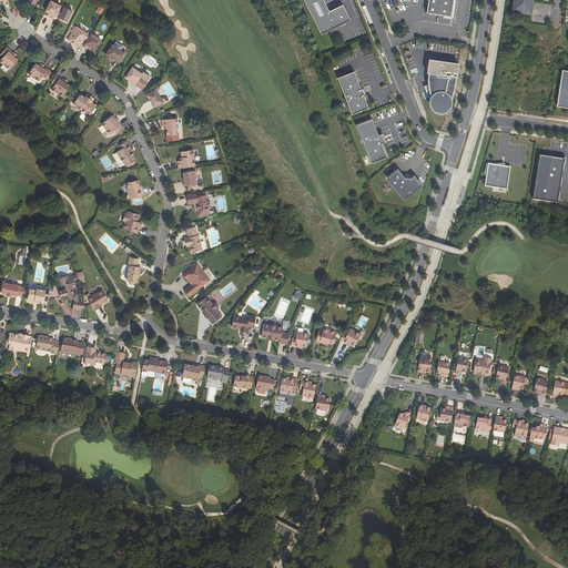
[(323,0),(304,0),(322,34),(351,20),(343,4),(330,11),(323,0)]
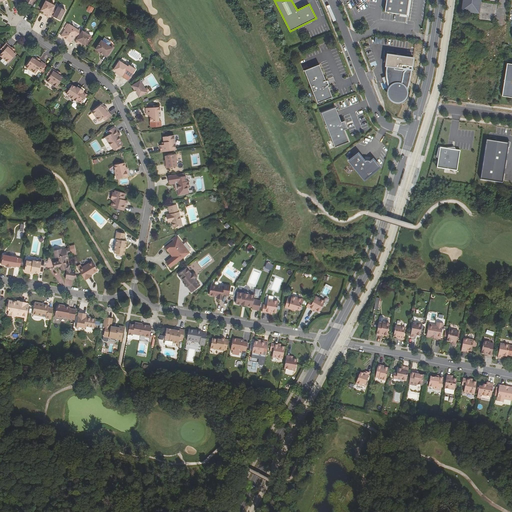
[(385,0),(384,12),(406,16),(408,0),(385,0)]
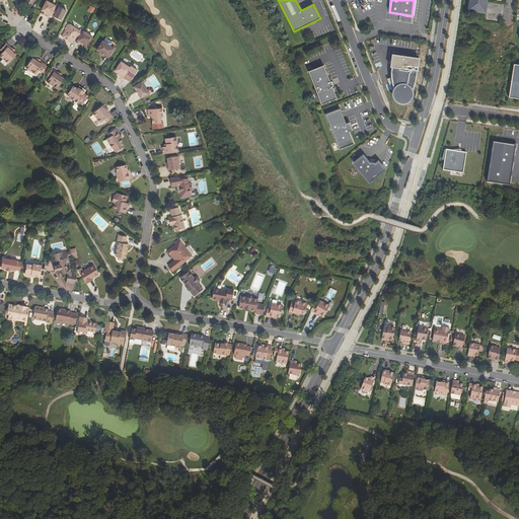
[(486,0),(469,0),(468,9),(485,11),(486,0)]
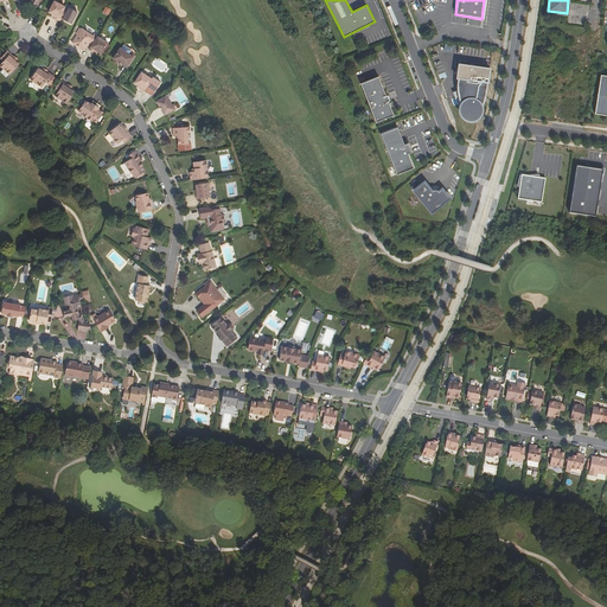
[(65,7),(55,1),(49,12),(52,14),(55,16),(55,17),(53,19),(57,20),(59,18),(68,23),(68,20),(70,21),(69,23),(71,24),(77,12),(68,7),(66,11),(64,10),(65,7)]
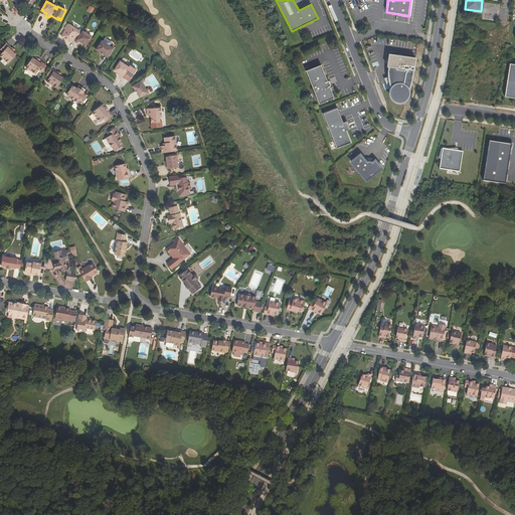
[(78,31),(69,25),(61,37),(70,43),(73,38),(72,37),(74,35),(75,36),(78,38),(75,42),(78,44),(80,42),(86,46),(92,37),(82,31),(79,29),(78,31)]
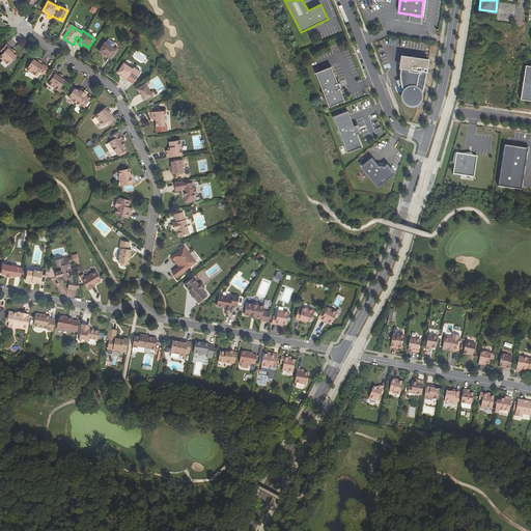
[(105,43),(100,52),(111,59),(118,49),(114,46),(113,48),(106,43),(105,43)]
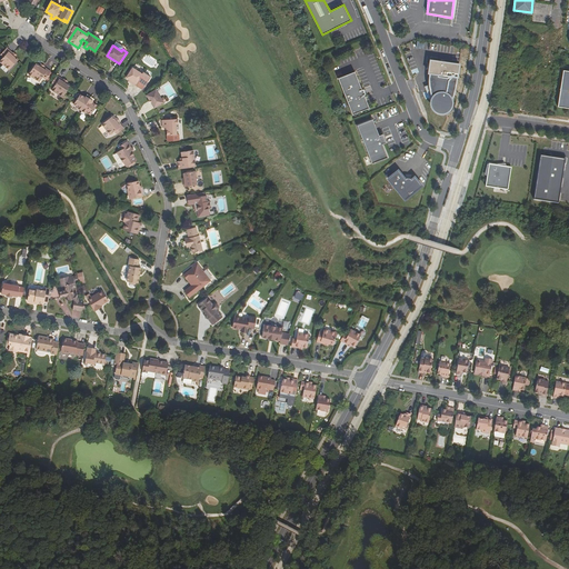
[(13,53),(7,48),(0,55),(3,58),(0,60),(0,61),(9,70),(18,60),(15,57),(12,55),(13,53)]
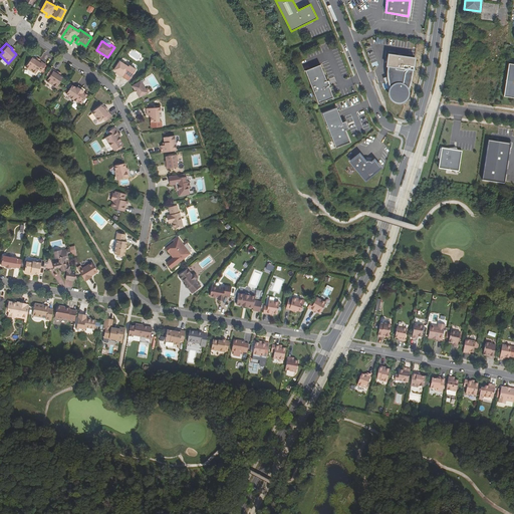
[(413,70),(415,58),(389,54),(387,66),(388,66),(388,73),(388,77),(389,83),(391,88),(393,88),(392,90),(392,92),(393,94),(394,95),(395,96),(396,97),(398,98),(399,98),(401,98),(402,97),(404,97),(405,95),(406,93),(406,92),(406,90),(409,90),(411,82),(412,76),(413,70)]
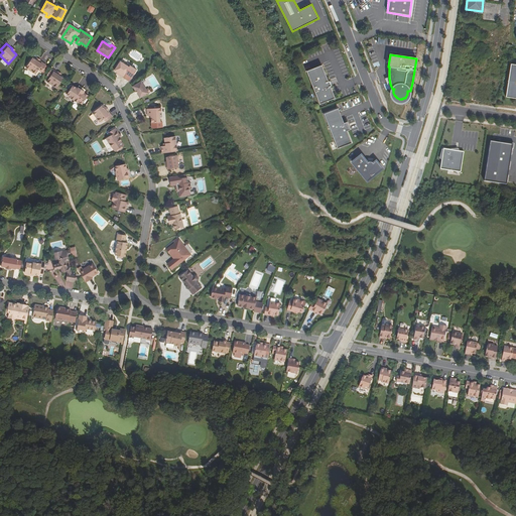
[(32,57),(25,68),(35,74),(38,70),(40,72),(45,65),(39,60),(38,61),(35,59),(32,57)]
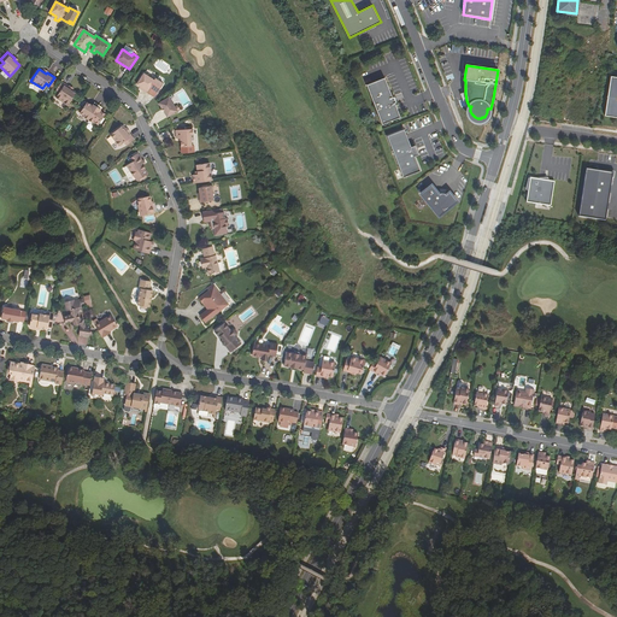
[(154,81),(145,74),(137,84),(141,87),(142,88),(142,89),(146,93),(147,92),(154,98),(164,84),(156,78),(154,81)]
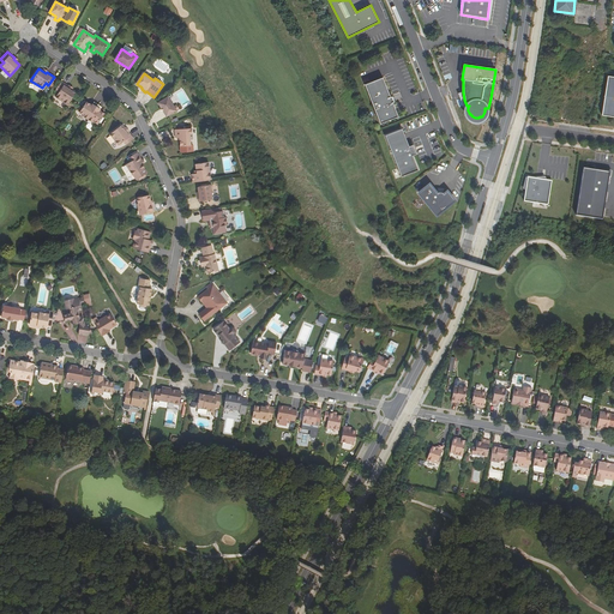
[(613,76),(608,76),(602,115),(613,116),(613,76)]
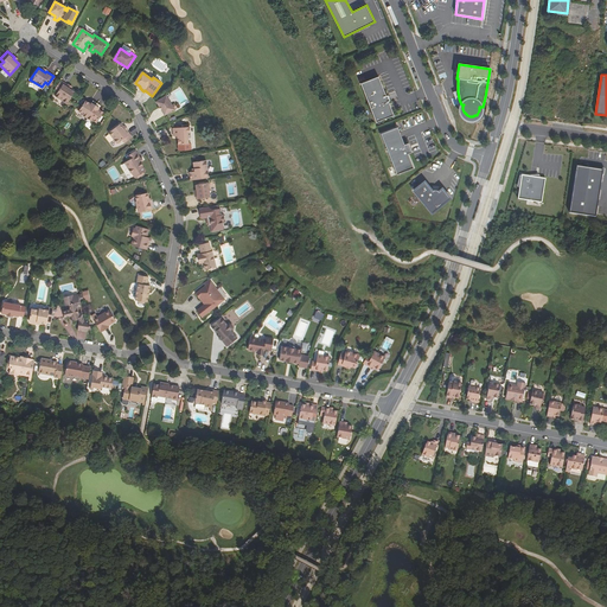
[(387,96),(378,76),(360,83),(376,122),(394,115),(389,101),(390,101),(388,95),(387,96)]
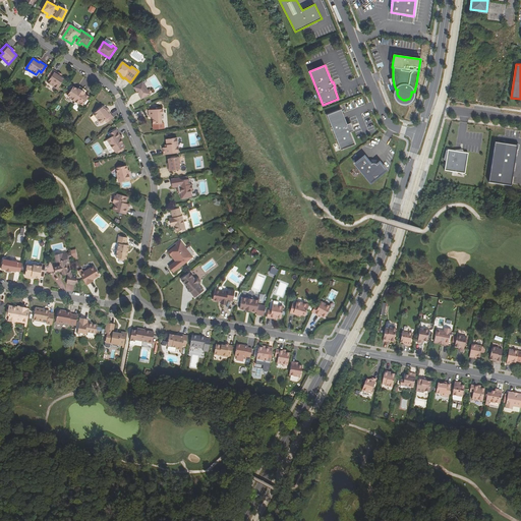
[(58,73),(52,69),(47,76),(50,78),(47,82),(57,89),(64,78),(61,76),(57,74),(58,73)]
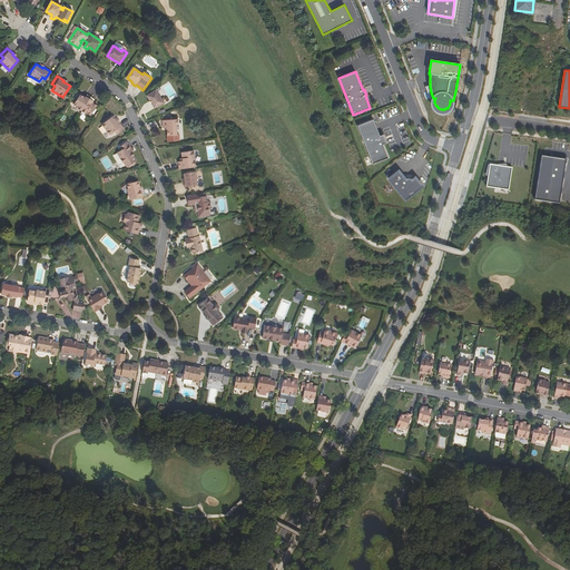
[(160,99),(156,90),(146,96),(154,109),(166,101),(164,98),(160,99)]
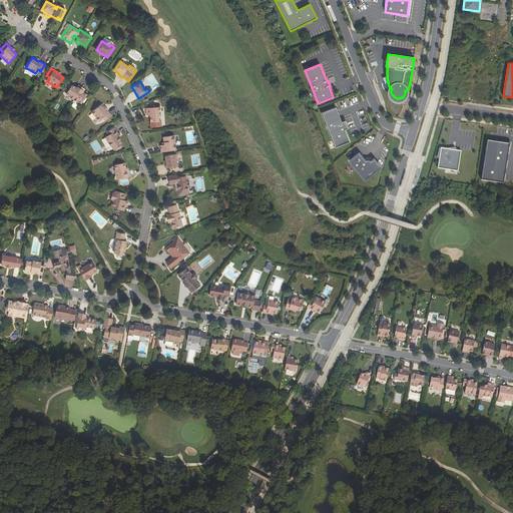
[(66,94),(68,96),(69,98),(73,100),(76,102),(78,102),(81,104),(87,95),(84,93),(83,94),(82,93),(85,89),(81,87),(78,85),(76,88),(74,88),(75,87),(72,85),(66,94)]
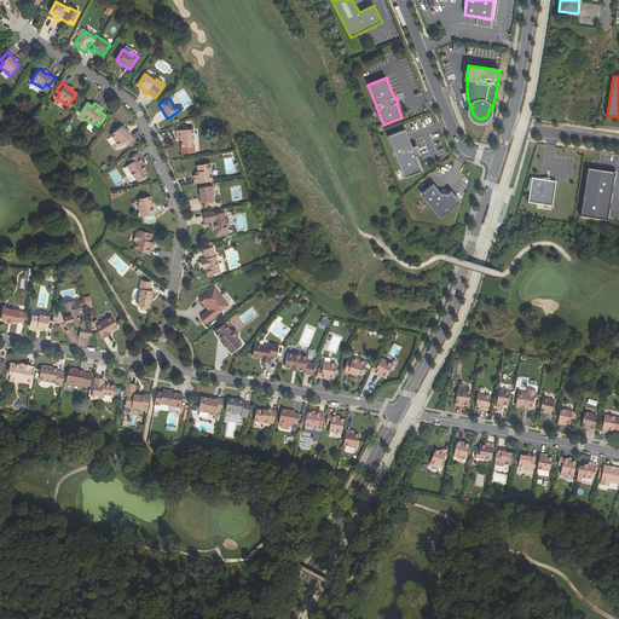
[(111,134),(120,146),(125,143),(127,145),(134,139),(128,132),(127,133),(125,131),(122,126),(111,134)]
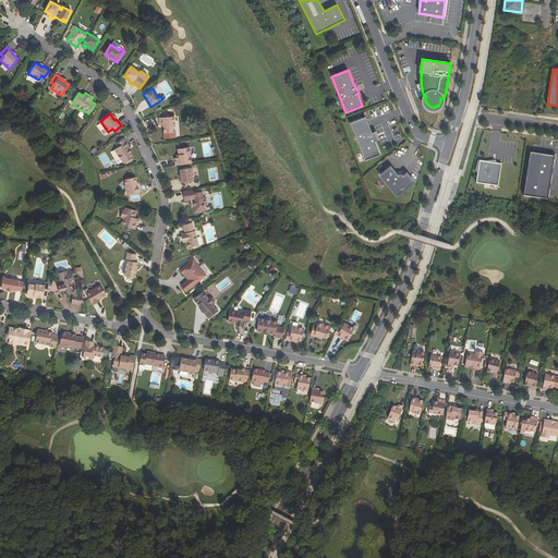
[(159,118),(159,125),(161,125),(164,125),(164,126),(164,132),(173,132),(173,126),(176,126),(174,117),(159,118)]
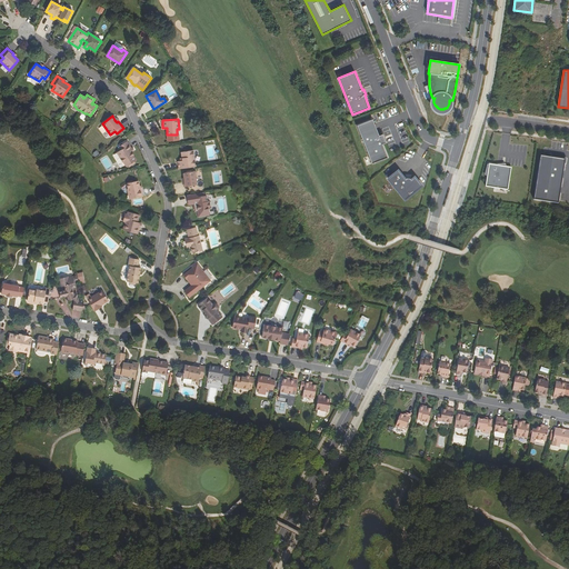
[(372,119),(357,126),(372,163),(388,157),(382,145),(386,142),(383,135),(379,136),(372,119)]
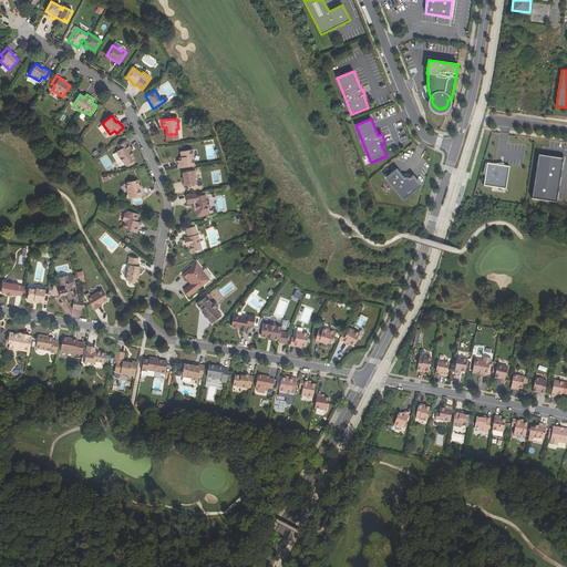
[(126,141),(119,146),(121,150),(116,152),(123,162),(126,166),(135,160),(133,155),(131,152),(130,150),(132,148),(126,141)]
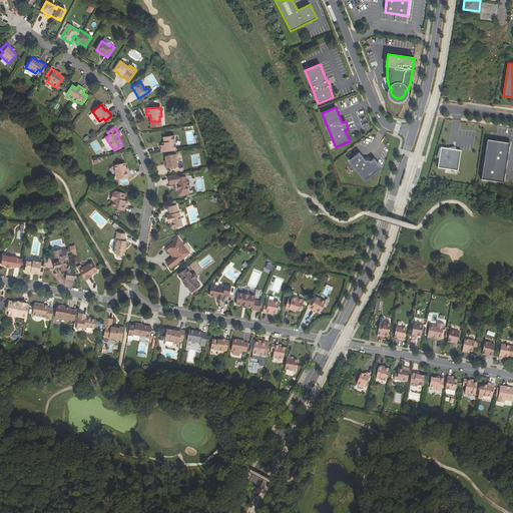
[(173,135),(163,137),(164,143),(164,145),(162,145),(159,146),(160,152),(176,150),(173,135)]
